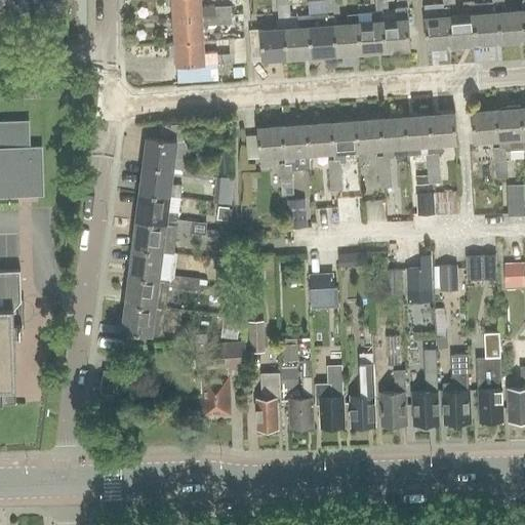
[(18,0),(19,5),(26,10),(34,9),(39,3),(38,0),(18,0)]
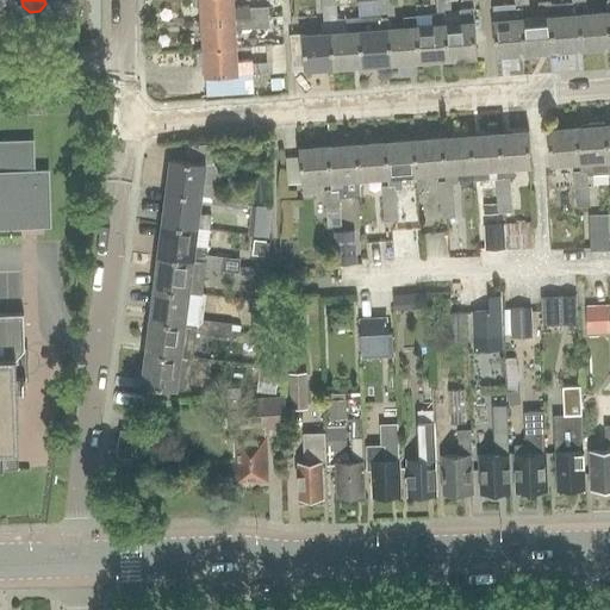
[(200,0),(203,22),(235,19),(235,6),(234,0),(200,0)]
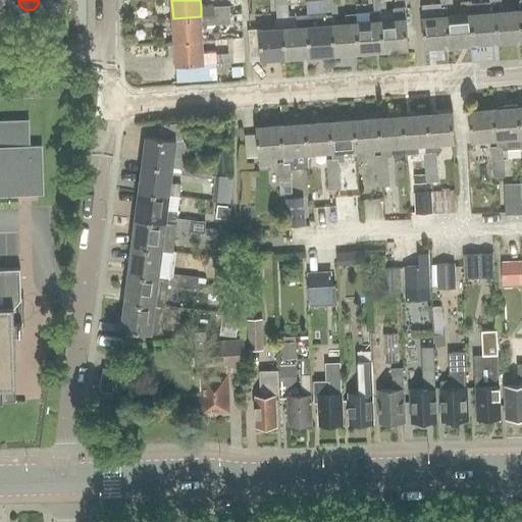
[(337,14),(336,0),(325,1),(326,15),(337,14)]
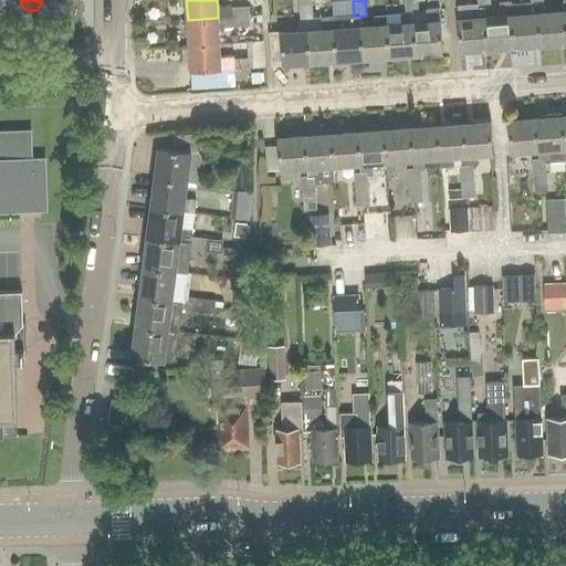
[(406,0),(407,11),(416,10),(415,0),(406,0)]
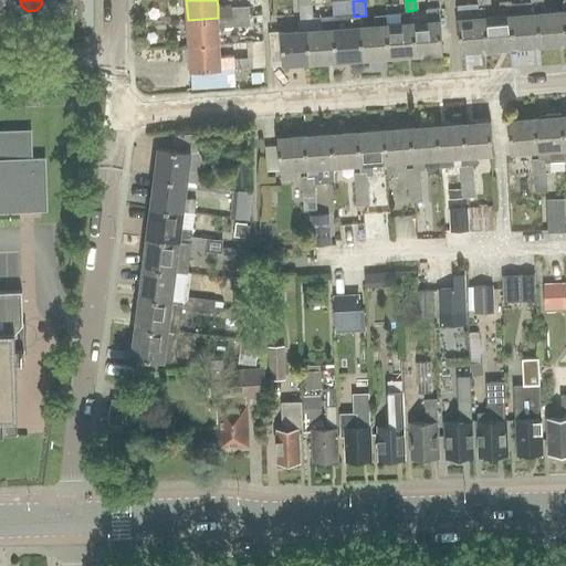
[(514,48),(511,4),(512,4),(512,1),(500,2),(500,16),(485,17),(488,49),(514,48)]
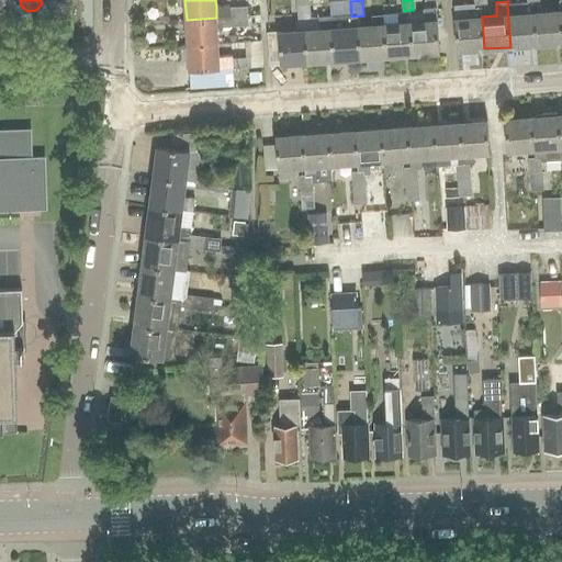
[(537,45),(535,12),(535,3),(528,3),(528,2),(508,4),(507,4),(510,47),(537,45)]
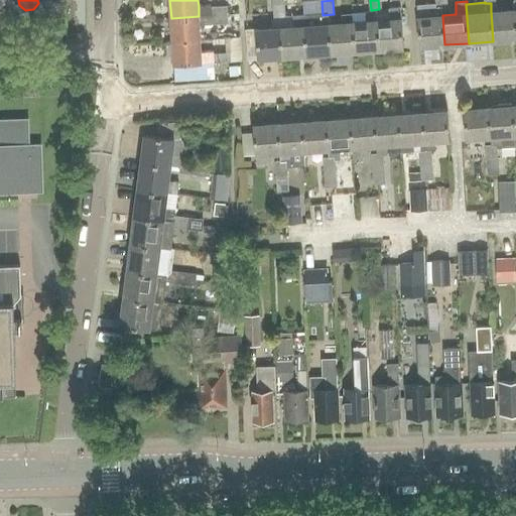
[(285,18),(284,4),(274,5),(275,19),(280,19),(285,18)]
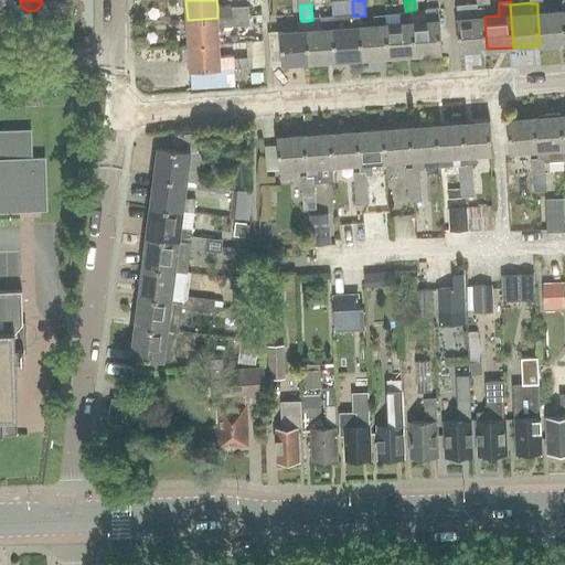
[(487,49),(484,17),(483,7),(478,8),(478,4),(457,7),(460,51),(487,49)]
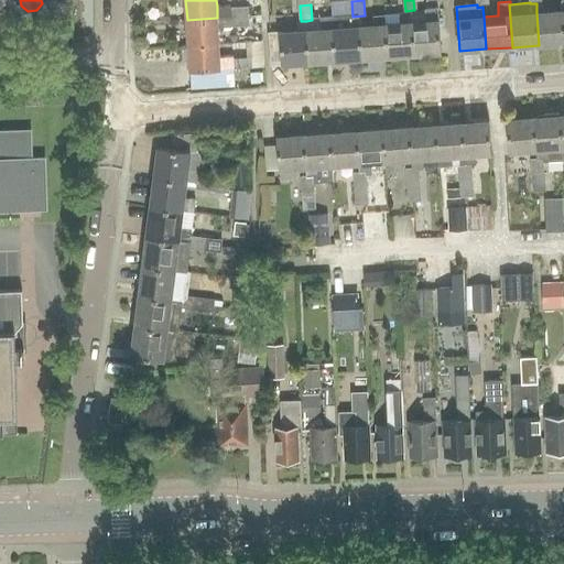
[(249,6),(231,8),(230,8),(230,17),(230,18),(249,15),(249,6)]
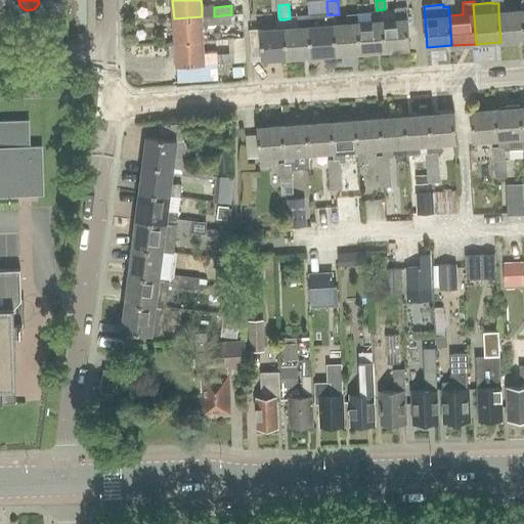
[(395,8),(395,9),(396,19),(383,20),(385,50),(410,49),(407,7),(395,8)]
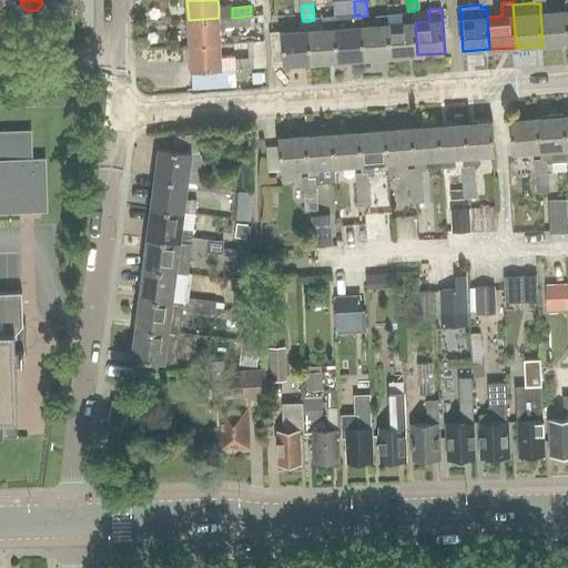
[(567,43),(567,27),(567,11),(566,11),(540,12),(543,46),(567,43)]
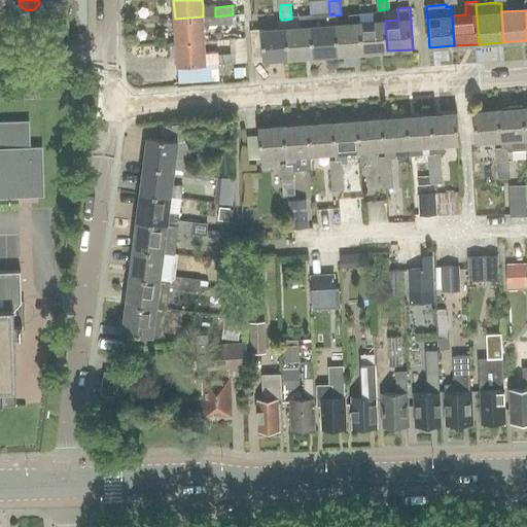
[(387,50),(385,21),(384,12),(374,13),(374,22),(360,23),(362,53),(387,50)]
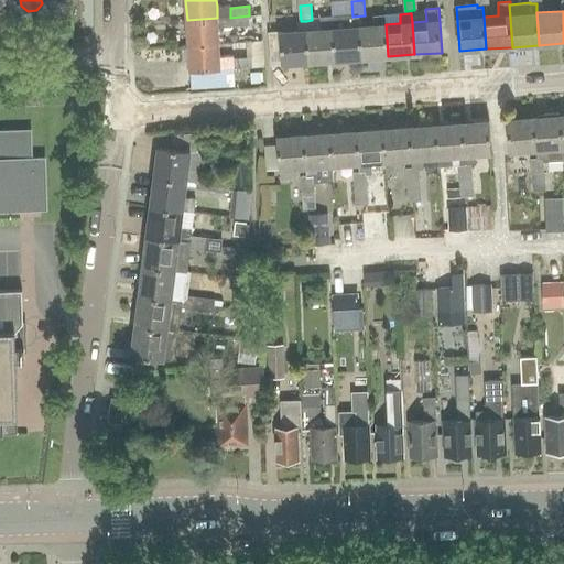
[(388,56),(386,24),(386,14),(373,15),(373,25),(359,26),(361,58),(388,56)]
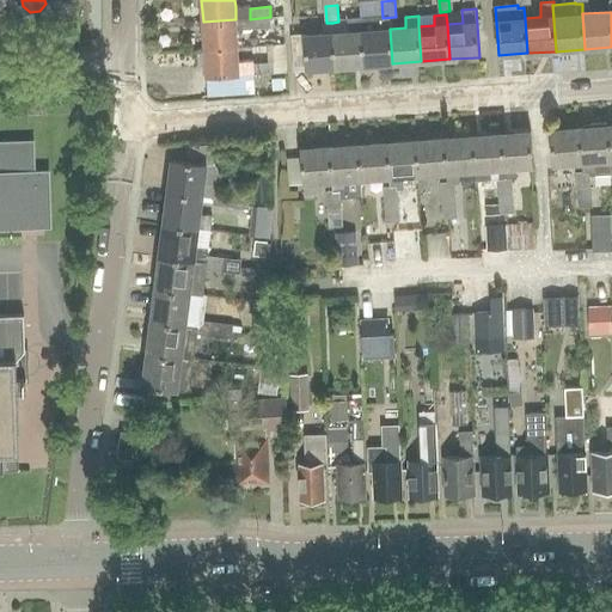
[(238,47),(237,30),(251,29),(271,28),(270,17),(250,19),(250,18),(236,19),(203,22),(204,49),(238,47)]
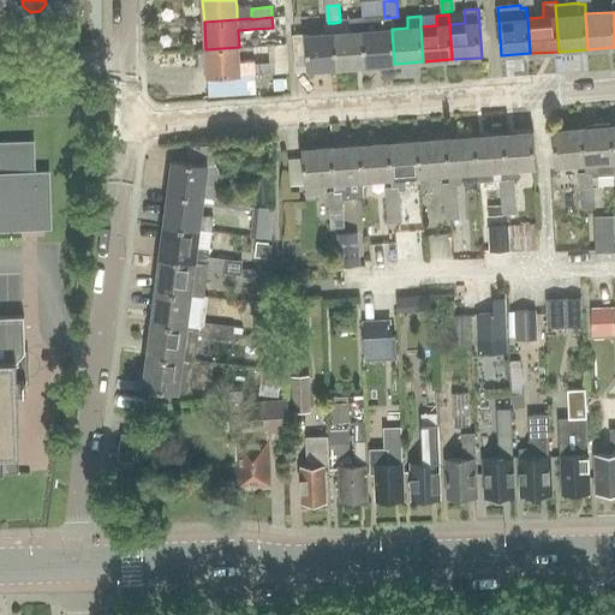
[(365,66),(363,30),(363,18),(350,18),(350,31),(334,33),(338,69),(365,66)]
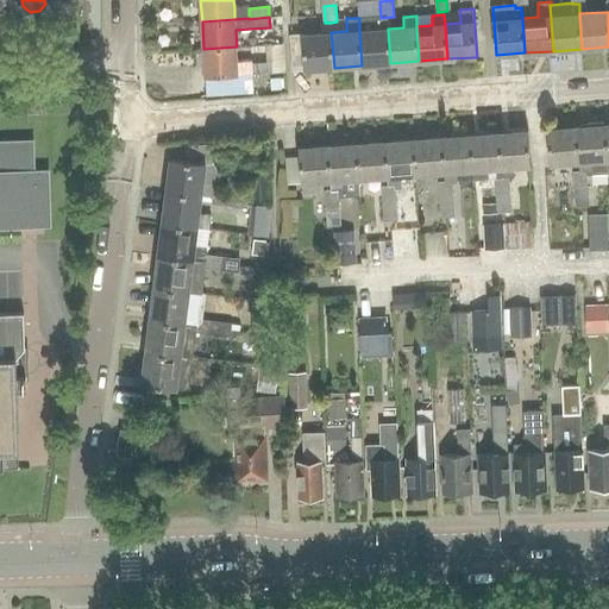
[(334,68),(331,32),(331,23),(325,23),(320,23),(321,33),(302,35),(305,70),(334,68)]
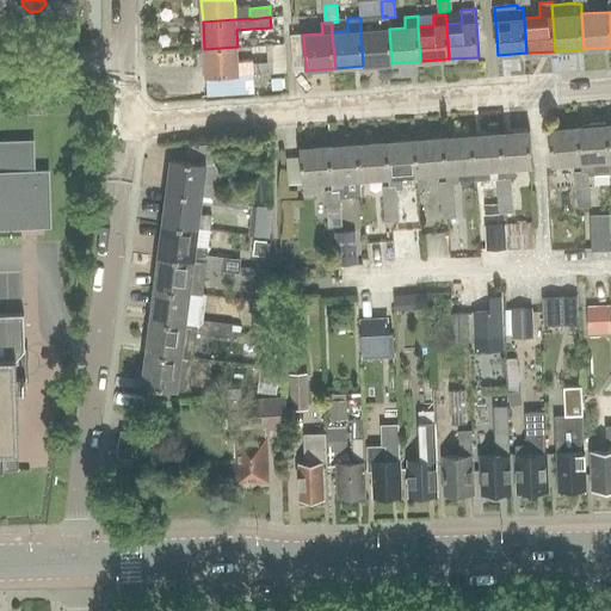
[(389,29),(360,30),(363,66),(392,63),(389,29)]
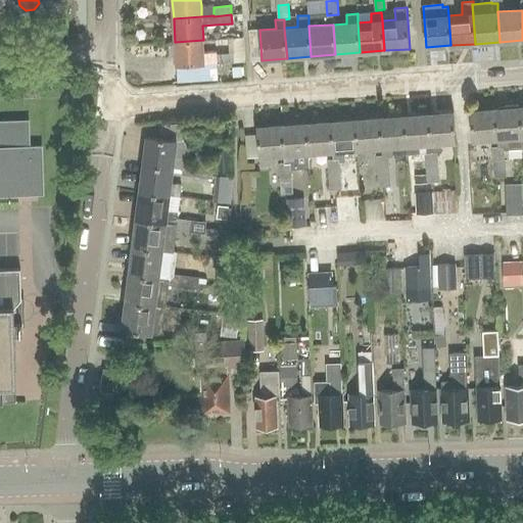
[(234,62),(234,54),(234,52),(217,54),(217,52),(204,53),(203,40),(175,42),(177,65),(217,63),(234,62)]
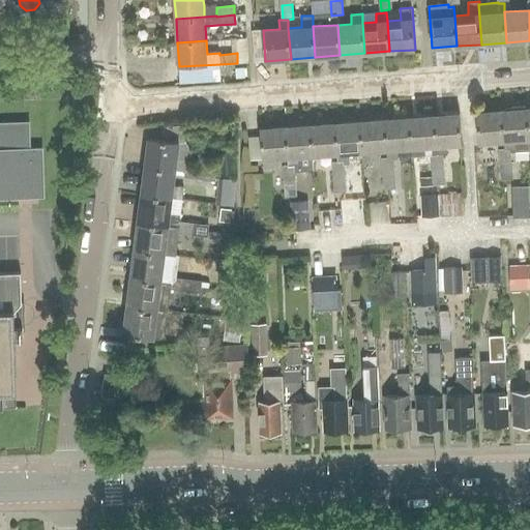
[(219,64),(179,66),(180,83),(221,80),(219,64)]
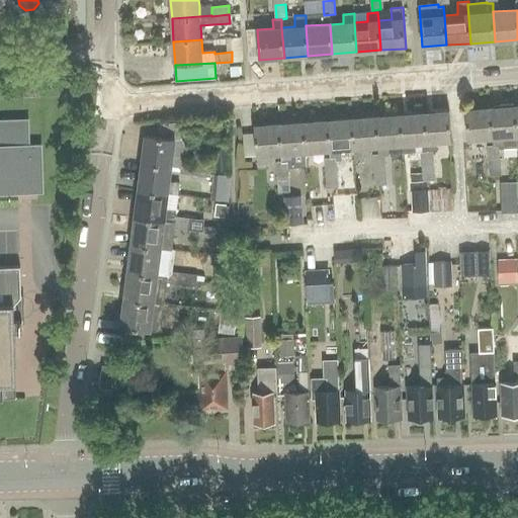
[(517,148),(515,106),(491,107),(493,138),(493,147),(499,146),(499,149),(517,147),(517,148)]
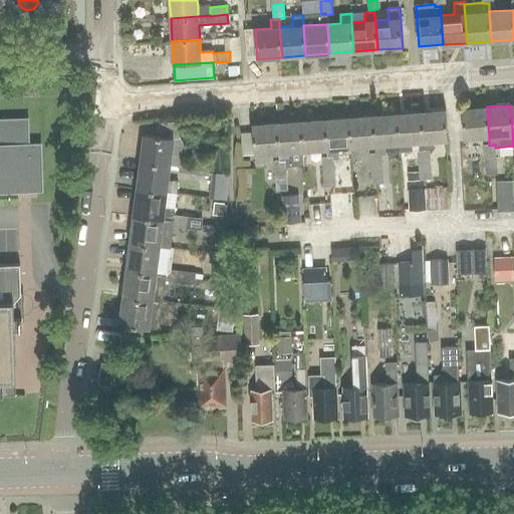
[(489,137),(487,106),(462,108),(465,139),(489,137)]
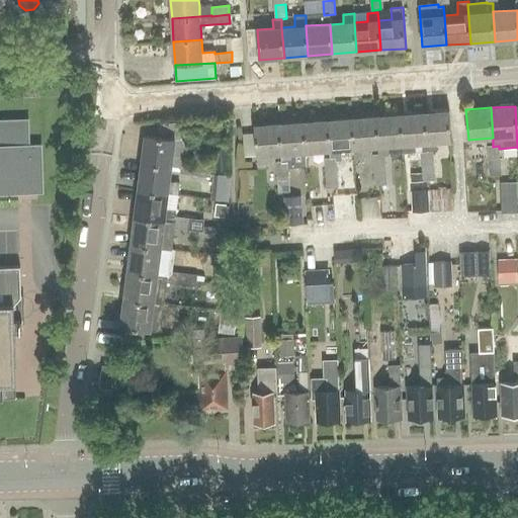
[(449,110),(425,112),(427,143),(426,143),(427,152),(433,151),(437,151),(437,142),(451,141),(449,110)]
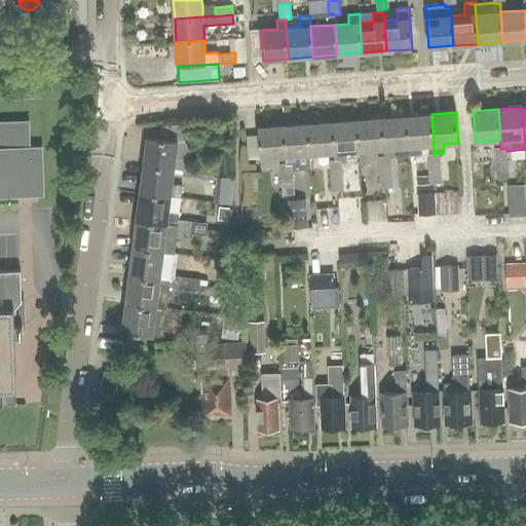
[(434,145),(431,114),(407,116),(409,147),(408,147),(409,155),(418,155),(418,146),(433,145),(434,145)]
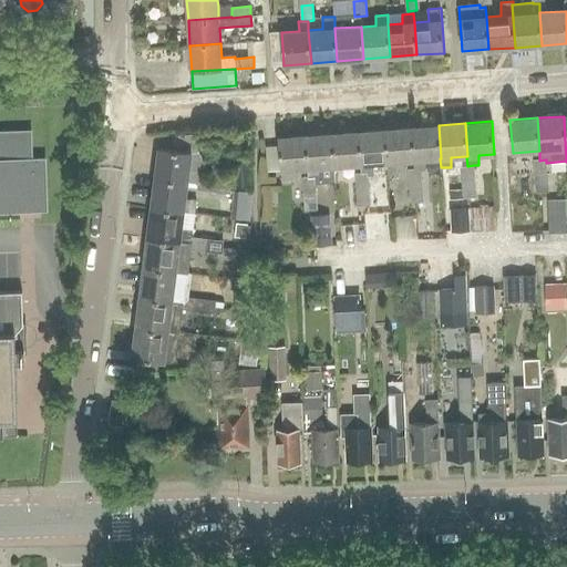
[(441,158),(439,125),(412,127),(414,160),(413,160),(414,169),(421,169),(421,171),(426,169),(425,160),(440,158),(441,158)]
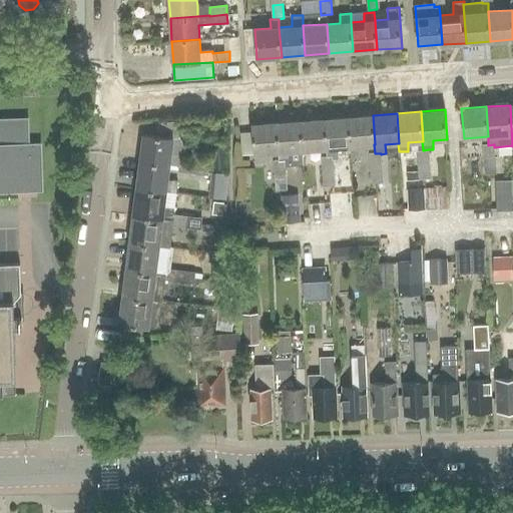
[(375,144),(373,115),(349,117),(351,146),(352,158),(362,157),(361,146),(374,144),(375,144)]
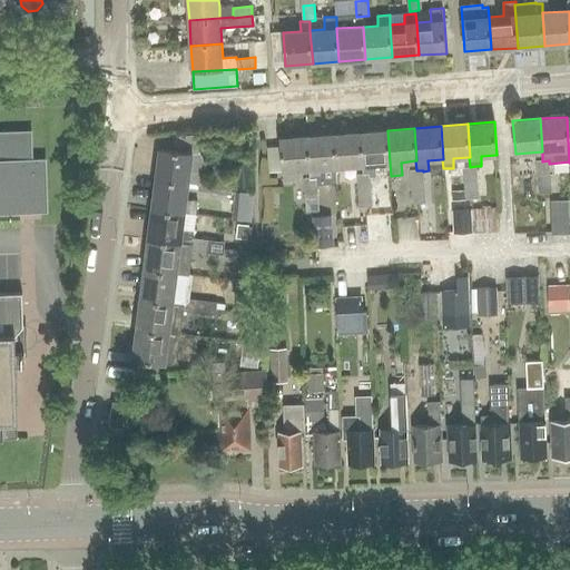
[(390,163),(387,130),(361,133),(363,165),(363,175),(370,174),(375,174),(374,164),(390,163)]
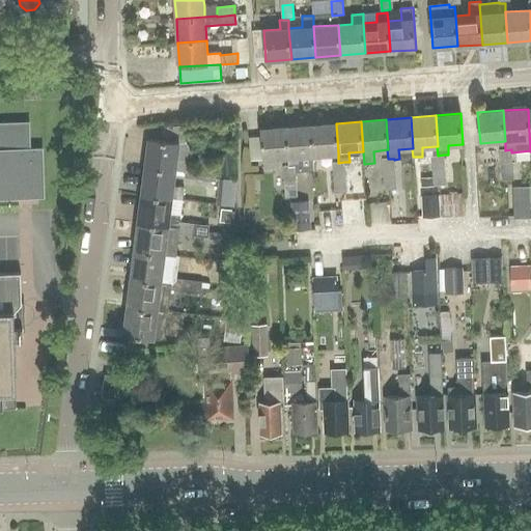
[(0,197),(44,196),(43,148),(30,149),(30,122),(0,122),(0,197)]
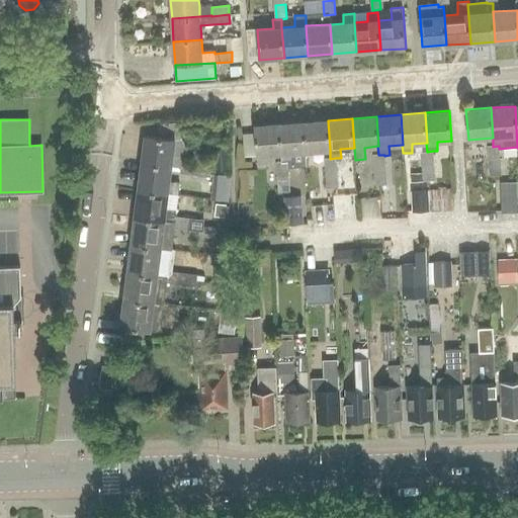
[(330,150),(328,120),(304,121),(306,152),(330,150)]
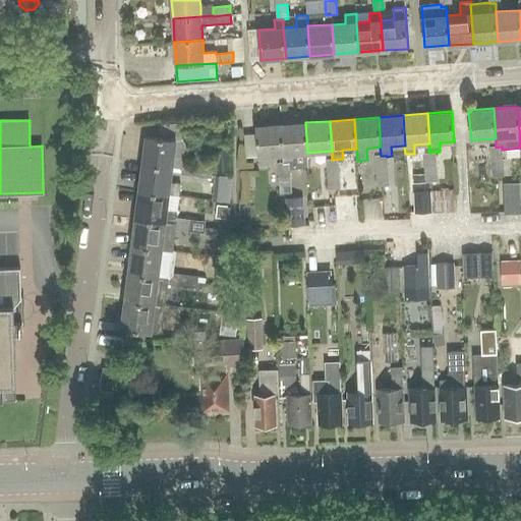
[(307,153),(305,122),(281,124),(283,155),(283,163),(289,163),(289,169),(294,168),(293,154),(307,153)]
